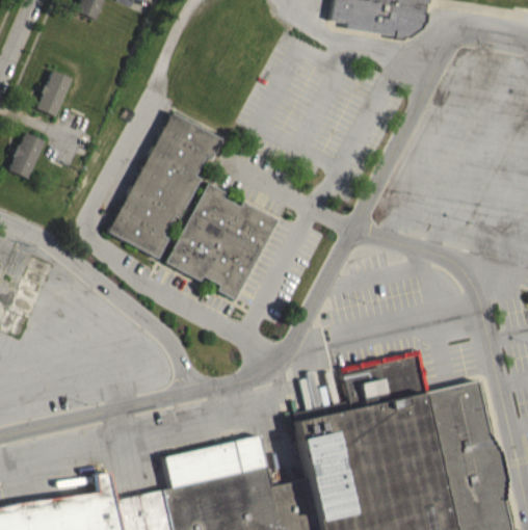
[(103,0),(95,22),(75,15),(80,0),(103,0)]
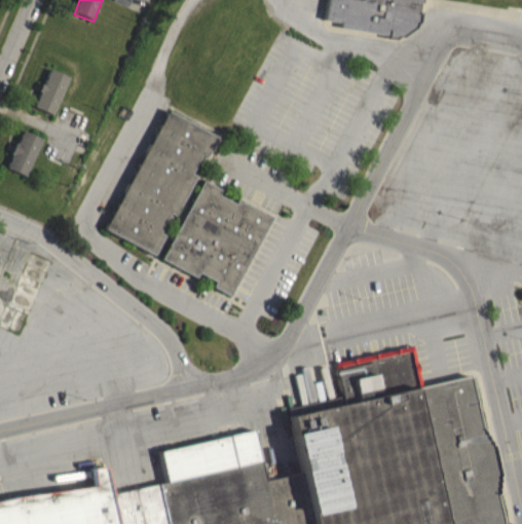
[(135,0),(132,8),(117,3),(118,0),(135,0)]
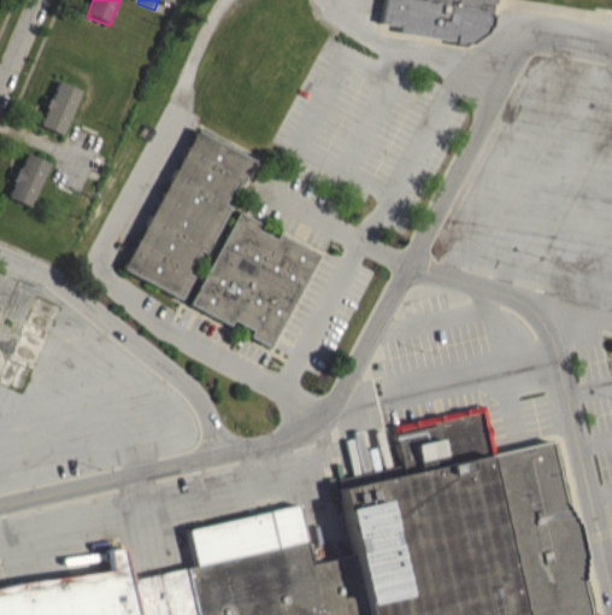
[(500,0),(496,28),(492,28),(492,33),(476,44),(472,42),(470,46),(458,45),(458,41),(404,33),(405,25),(386,23),(389,0),(500,0)]
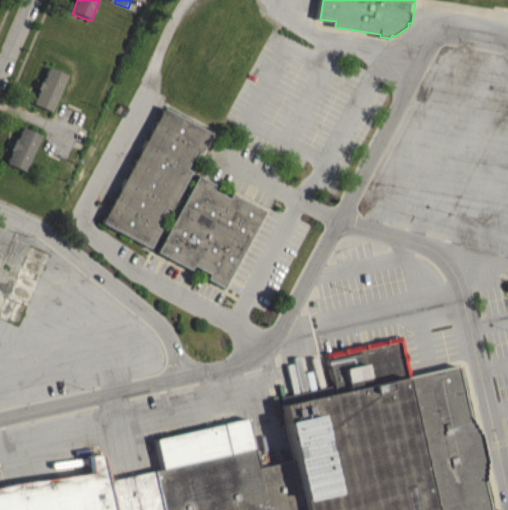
[(67,78),(52,114),(34,106),(40,92),(38,91),(41,84),(43,84),(49,70),(67,78)]
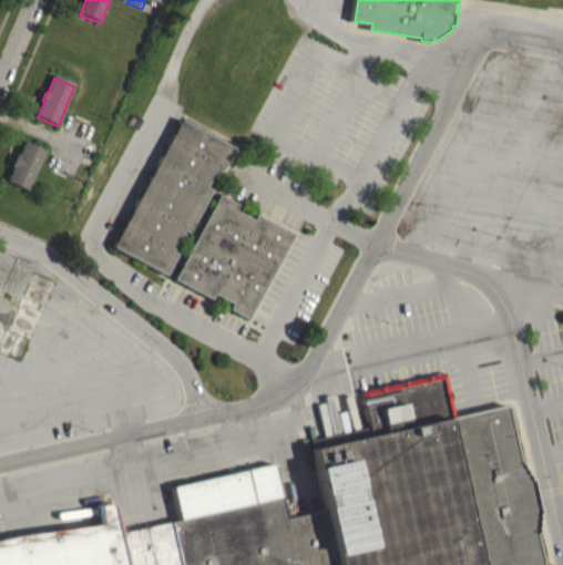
[(184,120),(118,247),(169,275),(181,255),(174,252),(186,229),(192,233),(214,191),(208,188),(221,166),(225,168),(236,147),(184,120)]
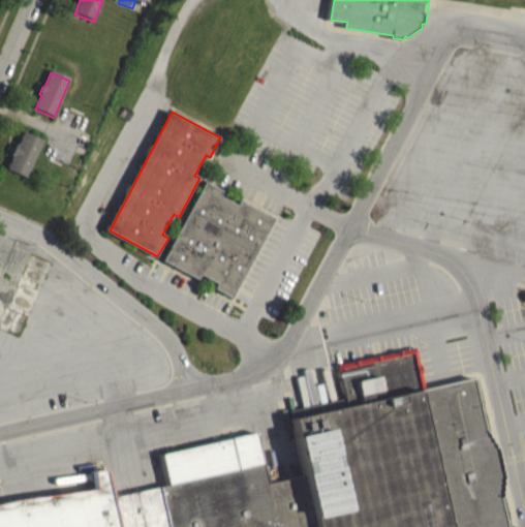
[(43,142),(26,180),(8,172),(14,158),(12,157),(17,147),(19,147),(25,133),(43,142)]
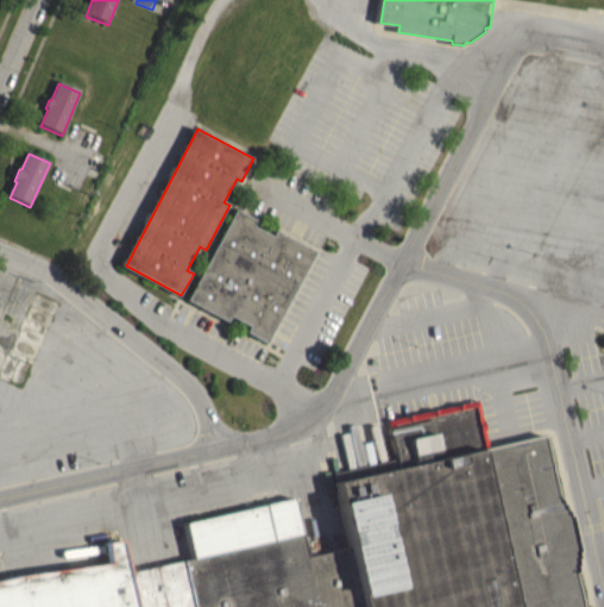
[(190,300),(231,321),(233,317),(255,326),(251,332),(270,343),(319,251),(280,230),(277,236),(256,226),(258,220),(239,210),(190,300)]
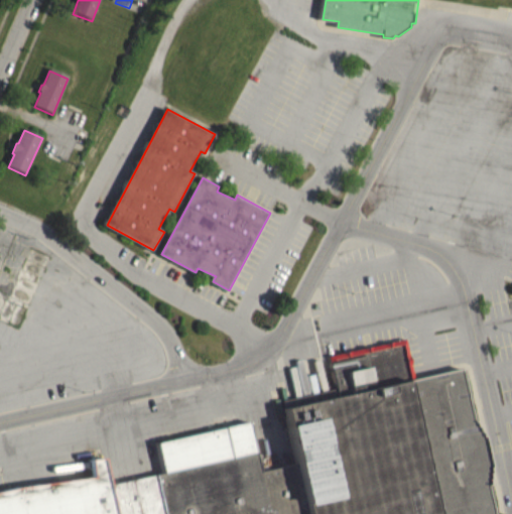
[(341,396),(339,389),(332,356),(408,339),(416,379),(409,381),(341,396)]
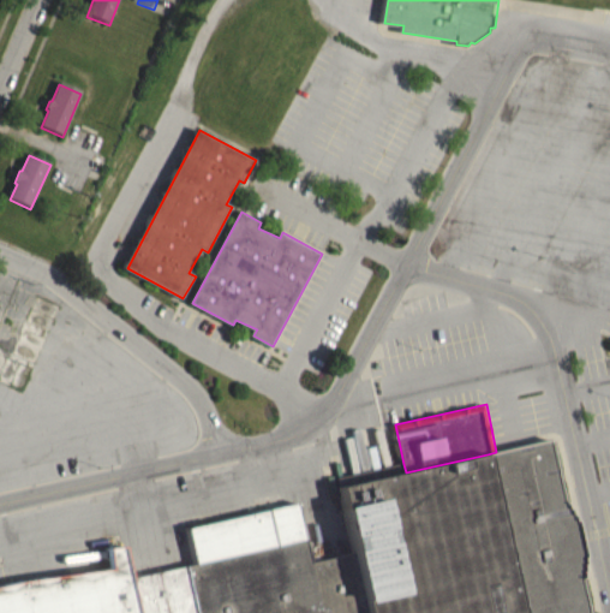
[(590,612),(582,579),(584,579),(582,572),(585,571),(582,565),(585,564),(584,558),(586,557),(581,539),(578,521),(576,521),(575,515),(573,515),(572,509),(569,509),(568,503),(566,503),(551,440),(496,452),(488,454),(406,472),(404,464),(340,477),(341,487),(346,507),(353,553),(365,602),(368,612),(590,612)]
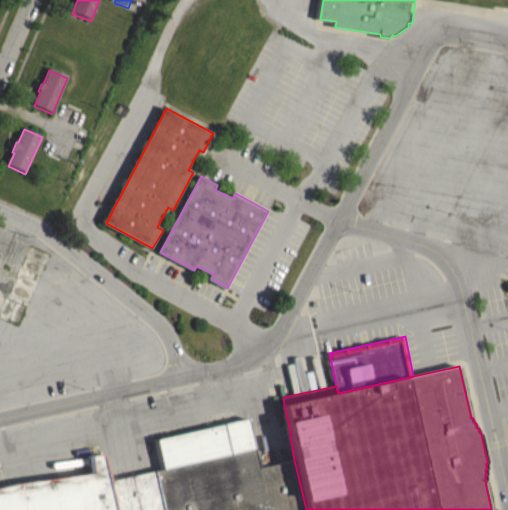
[(294,460),(304,501),(306,509),(116,509),(110,481),(163,468),(157,439),(249,418),(260,466),(294,460)]
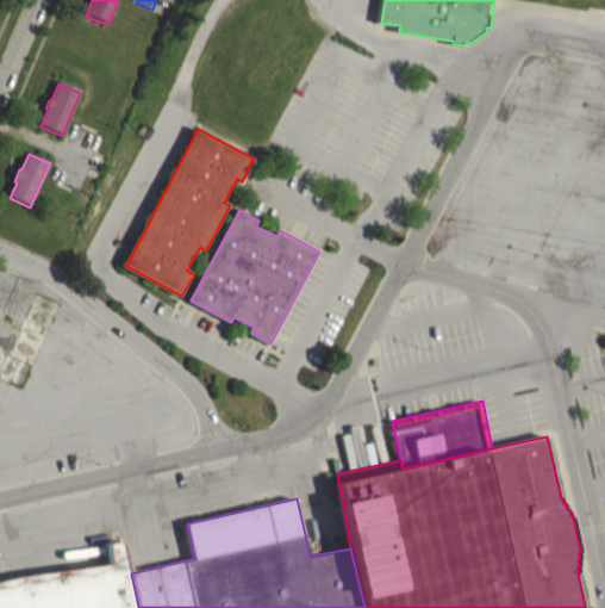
[(138,607),(131,574),(124,543),(107,544),(112,565),(24,576),(0,581),(0,607),(138,607)]
